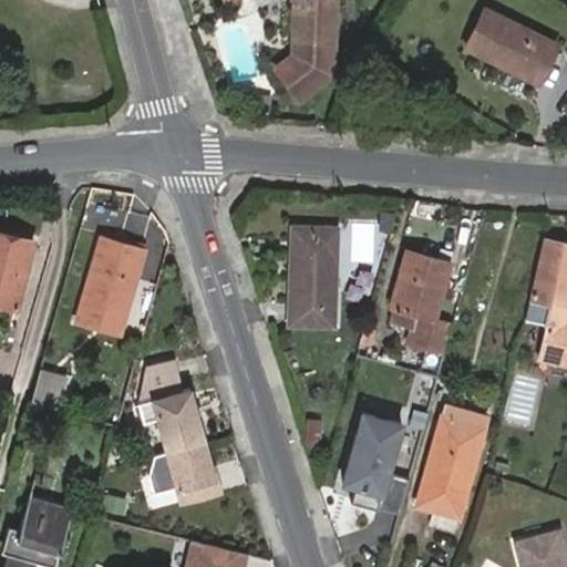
[(289,0),(294,6),(292,42),(301,42),(332,44),(333,0),(289,0)]
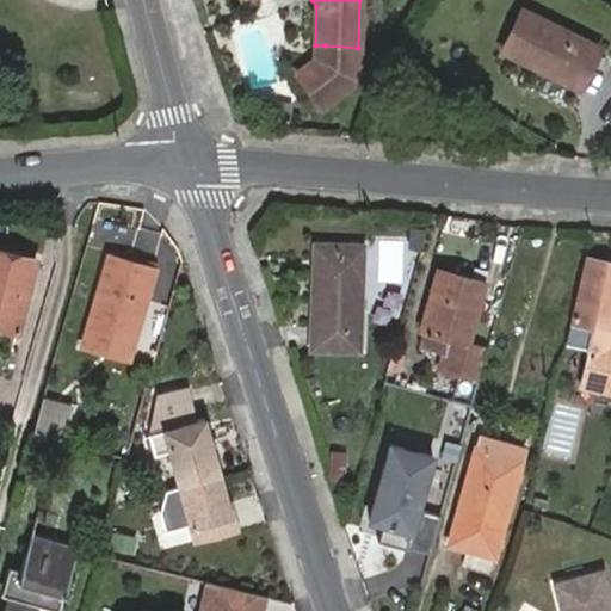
[(580,88),(600,47),(525,10),(504,50),(580,88)]
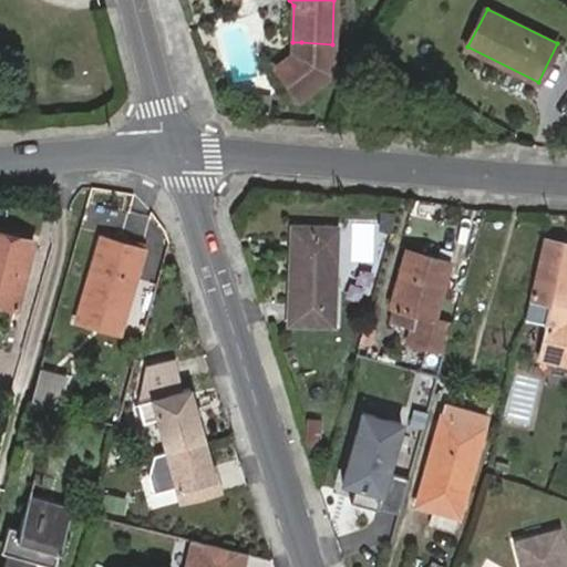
[(280,73),(300,58),(301,42),(292,42),(292,52),(275,66),(280,73)]
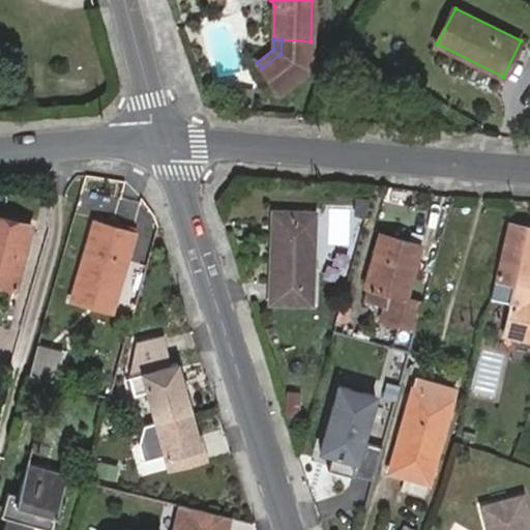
[(311,41),(282,39),(281,54),(262,68),(278,91),(308,69),(311,41)]
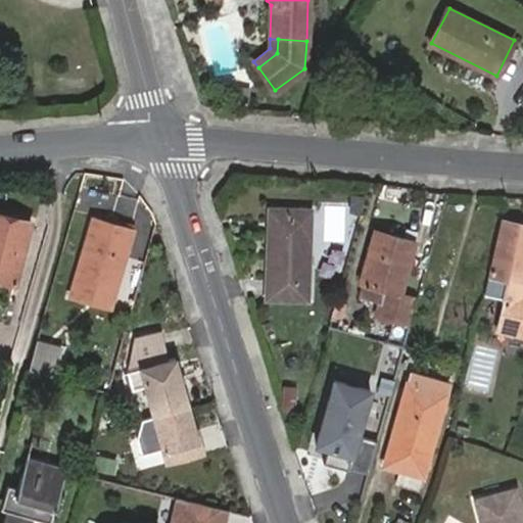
[(303,301),(307,210),(272,209),(267,299),(303,301)]
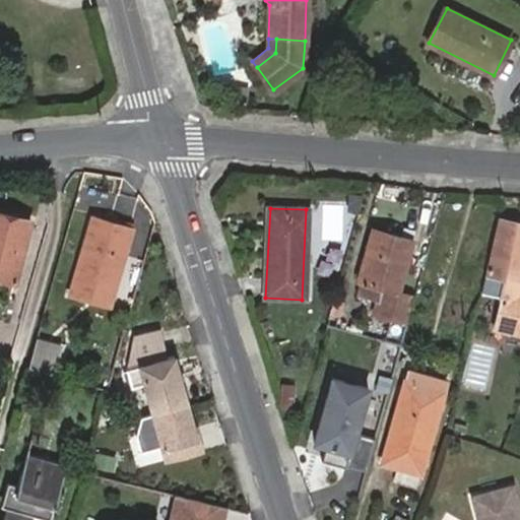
[(0,277),(13,281),(15,282),(30,220),(0,212),(0,277)]
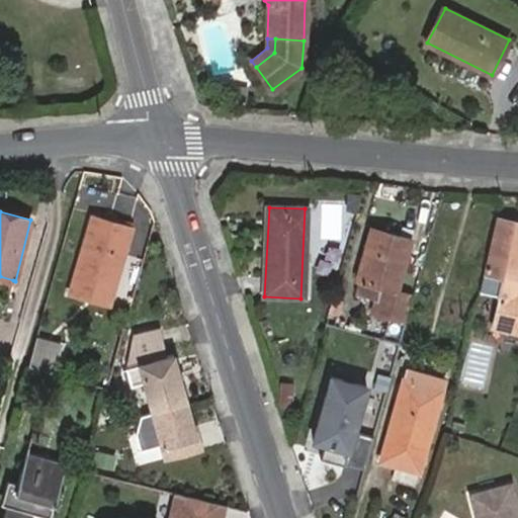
[(94,218),(93,222),(116,229),(117,224),(94,218)]
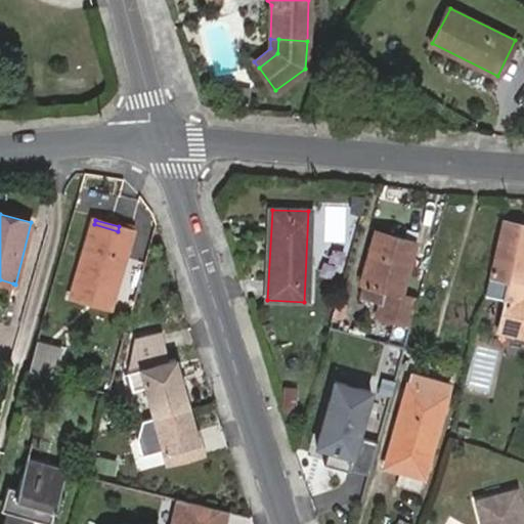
[(523,295),(523,225),(503,220),(486,293),(507,298),(500,332),(523,337),(523,301),(523,295)]
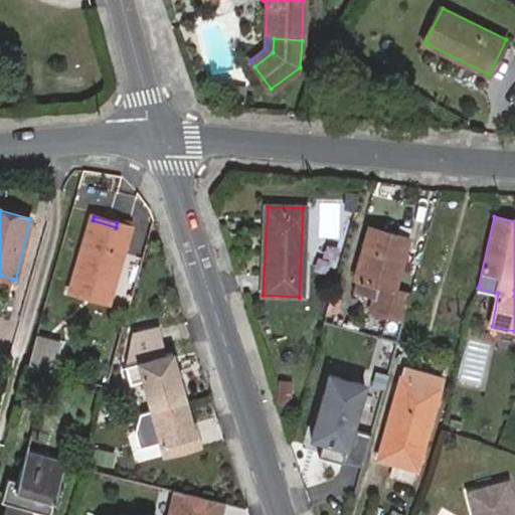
[(117,222),(133,227),(135,222),(119,218),(117,222)]
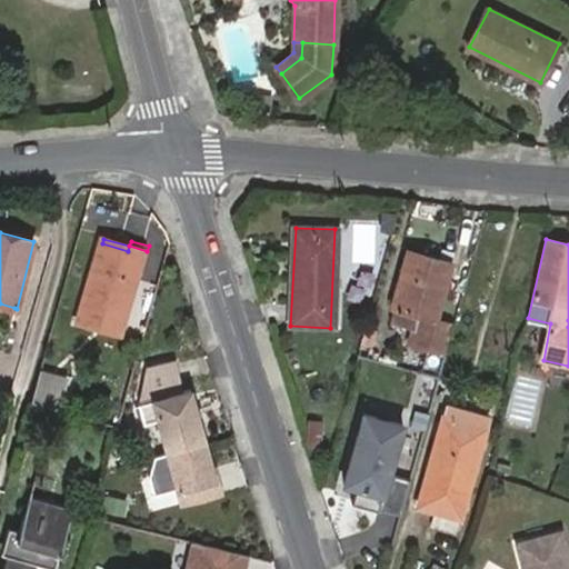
[(120,337),(147,251),(129,246),(128,251),(102,243),(79,323),(120,337)]
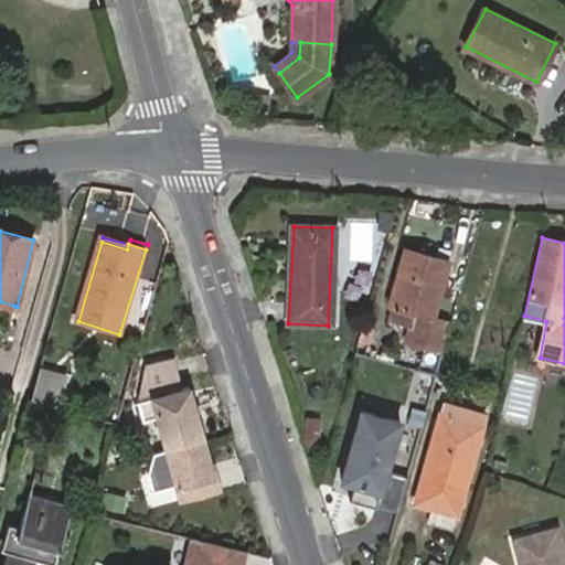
[(433,318),(449,262),(405,249),(390,305),(392,305),(388,318),(409,324),(406,339),(441,348),(449,323),(433,318)]
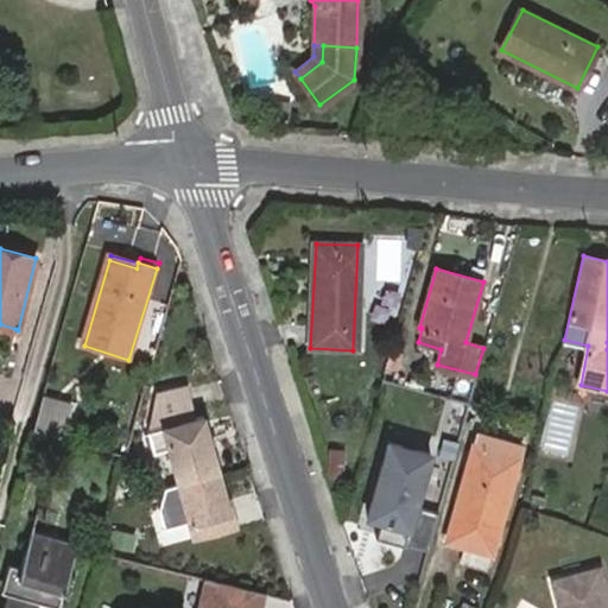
[(16,329),(0,324),(0,342),(12,346),(16,329)]
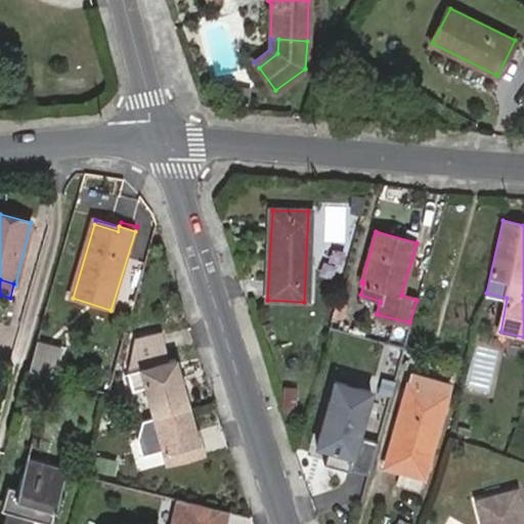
[(153,417),(188,406),(176,358),(171,360),(162,331),(137,339),(131,372),(135,388),(144,386),(153,417)]
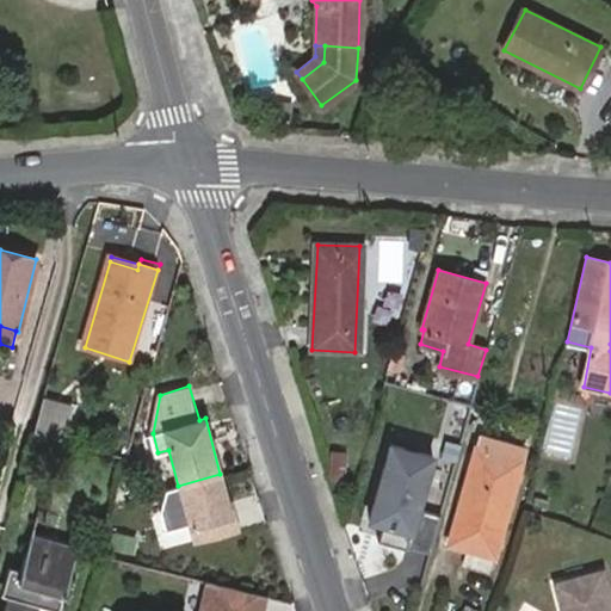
[(72,412),(43,402),(35,431),(62,439),(72,412)]
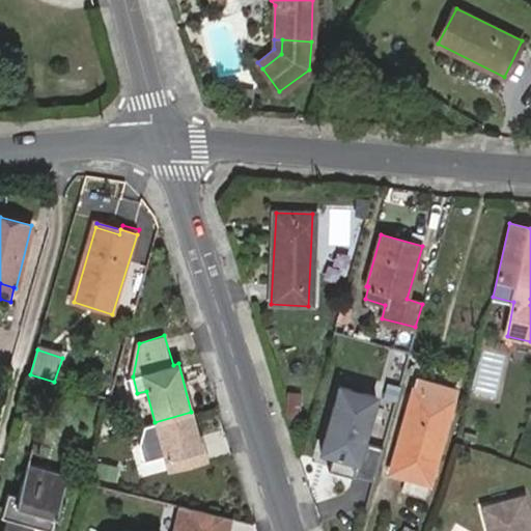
[(381,386),(344,375),(322,457),(333,460),(329,475),(355,482),(355,479),(374,485),(388,438),(368,431),(381,386)]
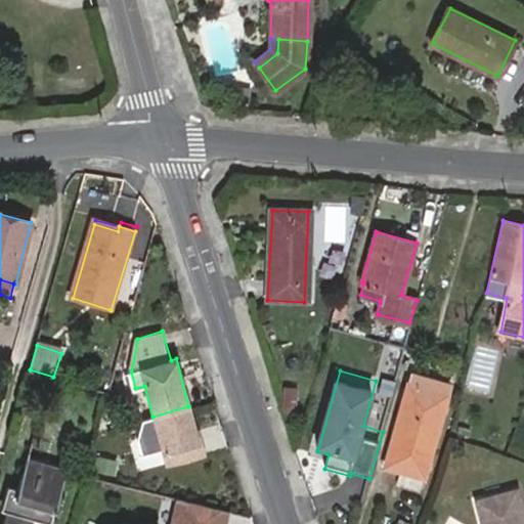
[(385,466),(425,478),(450,384),(410,373),(385,466)]
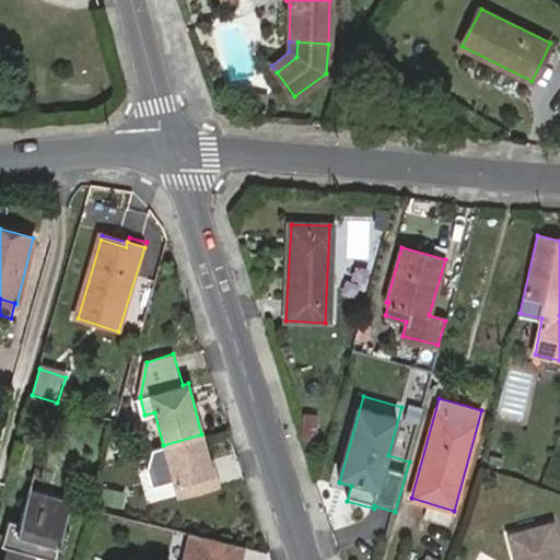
[(301,438),(302,441),(316,445),(317,424),(302,423),(301,438)]
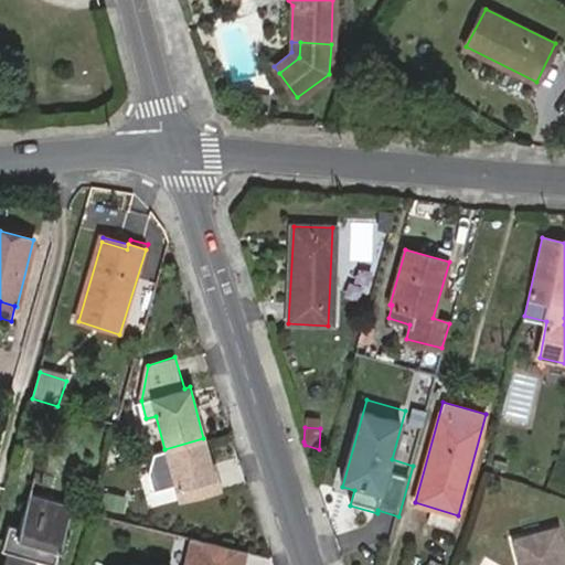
[(217,490),(203,438),(164,449),(179,500),(217,490)]
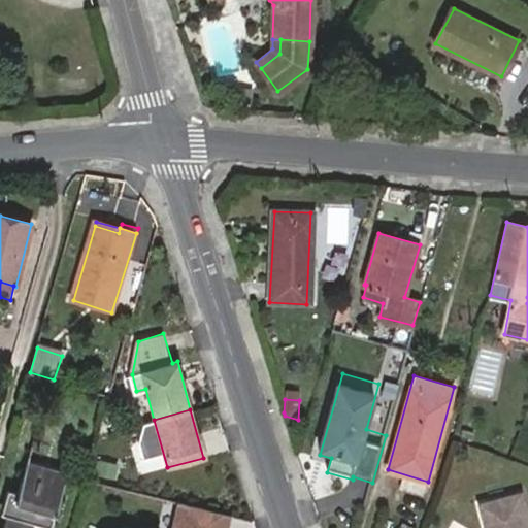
[(3,527),(34,527),(37,520),(53,523),(66,475),(29,465),(17,504),(11,503),(3,527)]
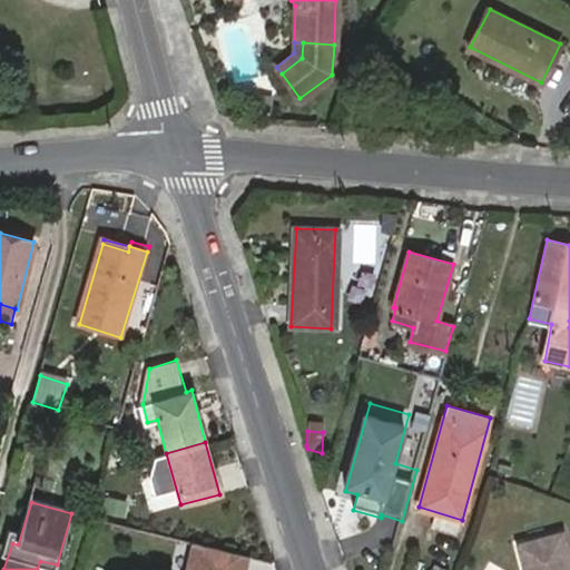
[(569,569),(569,568),(561,533),(518,544),(526,569),(569,569)]
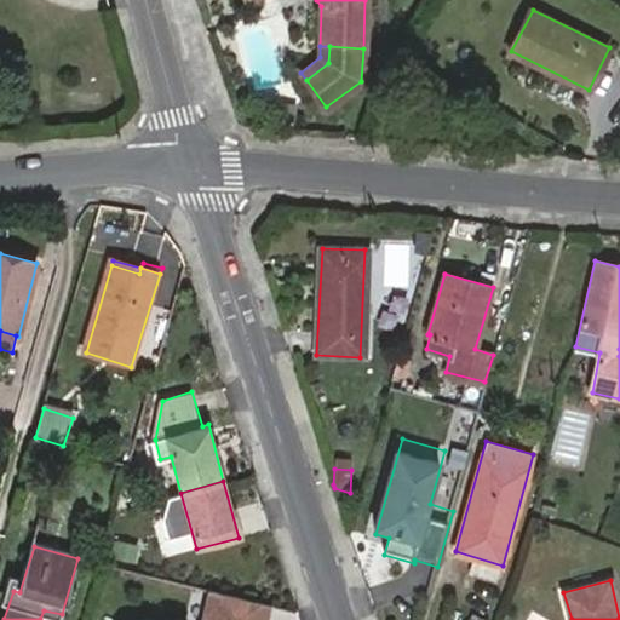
[(205,619),(264,619),(269,603),(212,589),(205,619)]
